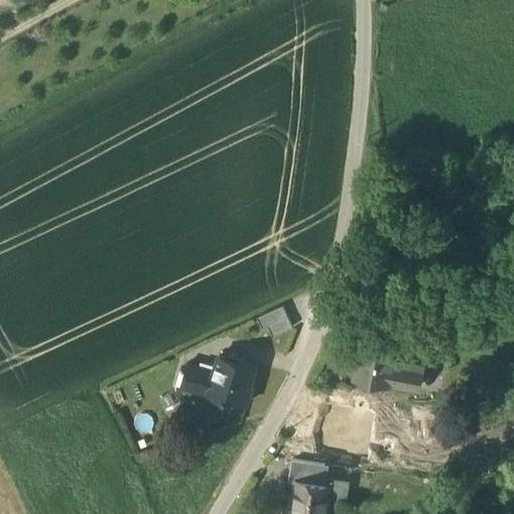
[(281,306),(256,317),(261,329),(266,327),(286,316),(281,306)]
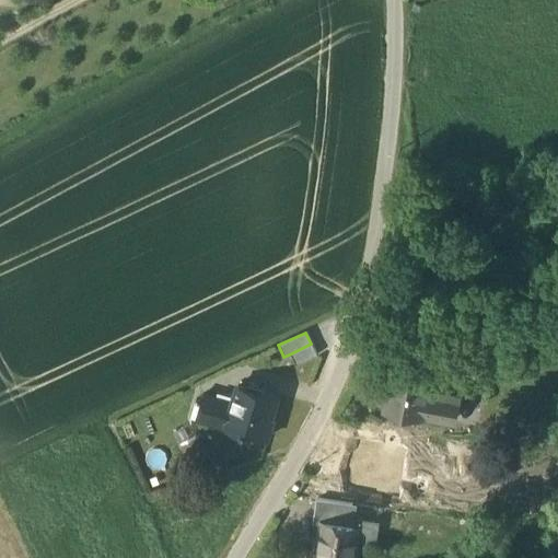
[(311,344),(289,355),(294,365),(316,356),(311,344)]
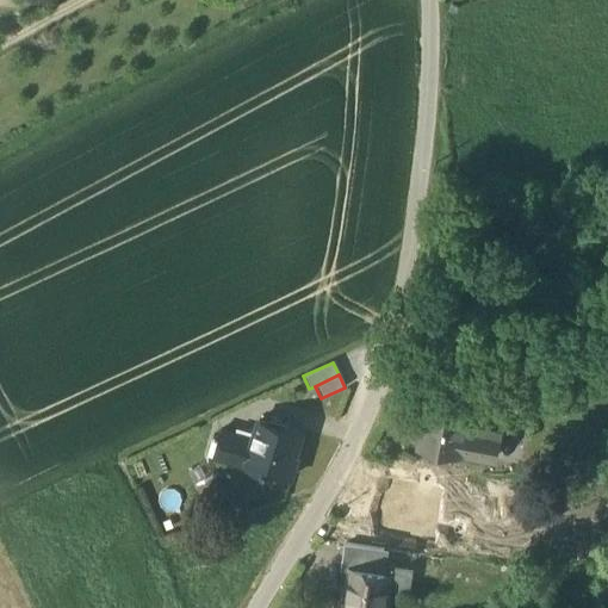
[(466,411),(427,403),(419,445),(459,453),(463,432),(464,427),(466,411)]
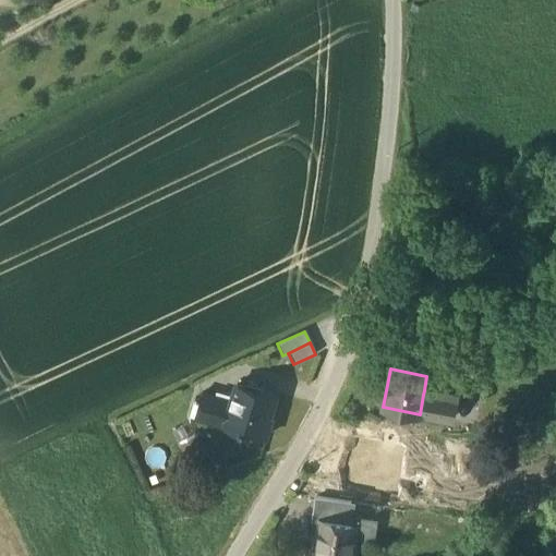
[(274,396),(236,386),(228,414),(225,426),(225,428),(265,439),(270,419),(267,418),(274,396)]
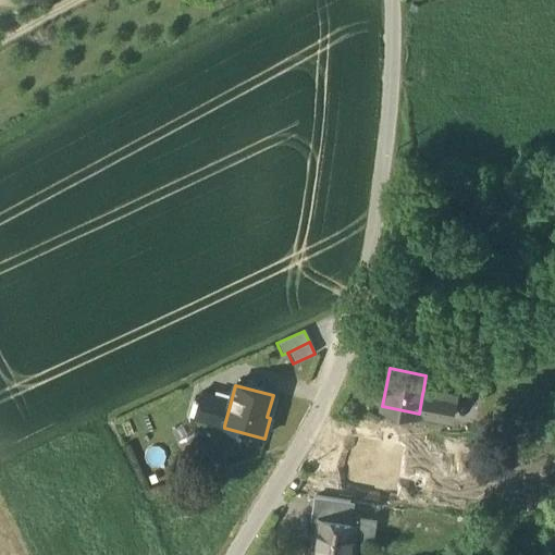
[(432,396),(422,394),(419,414),(449,419),(454,399),(453,399),(432,396)]
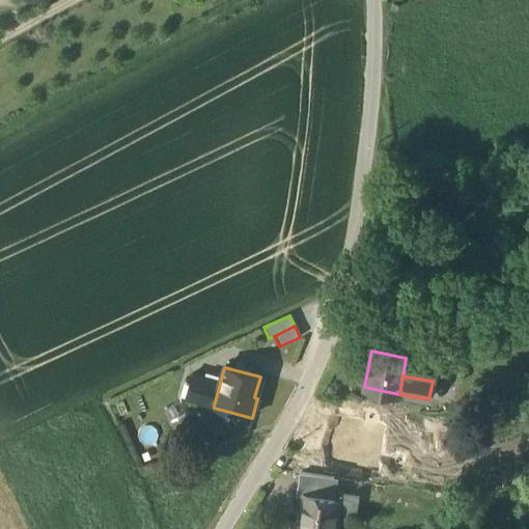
[(447,379),(433,377),(432,381),(433,381),(428,399),(443,402),(447,379)]
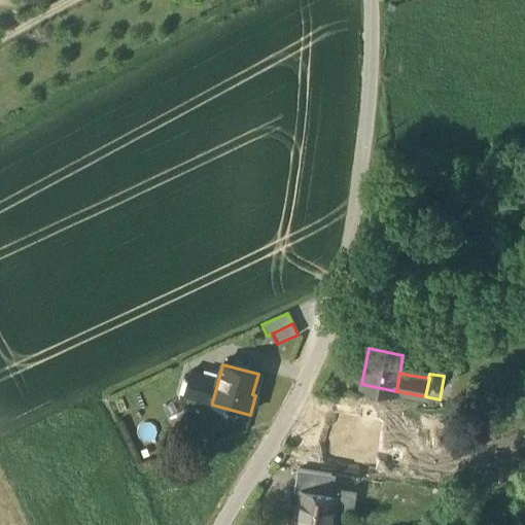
[(204,378),(189,375),(184,395),(212,403),(215,391),(202,387),(204,378)]
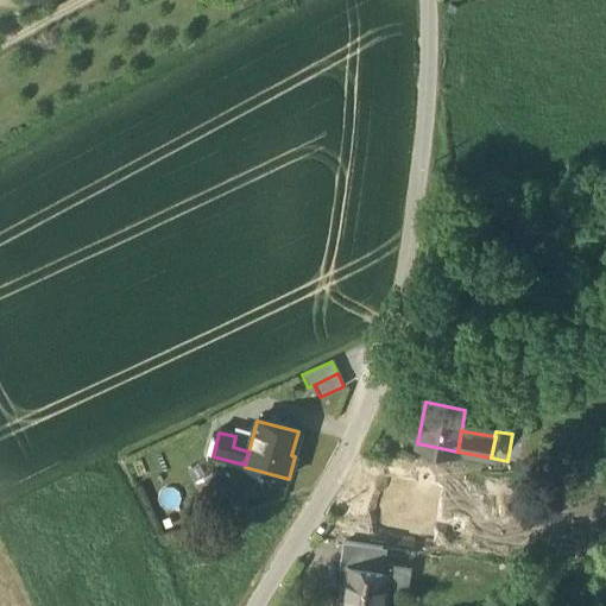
[(525,436),(512,434),(507,461),(522,464),(525,436)]
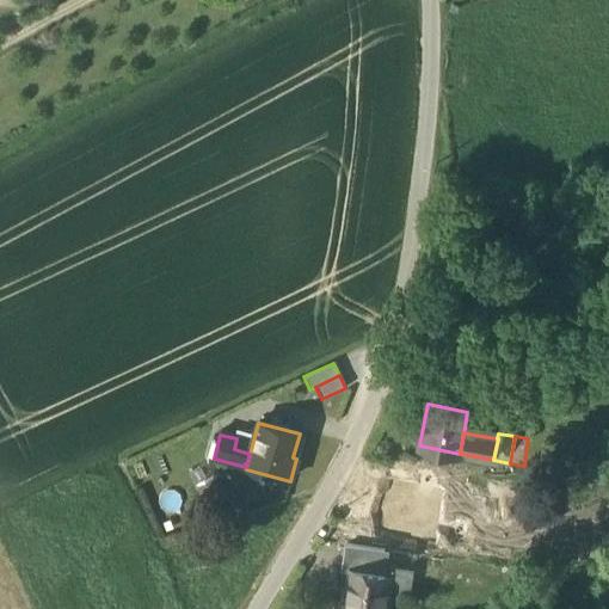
[(434,511),(437,477),(413,474),(411,510),(434,511)]
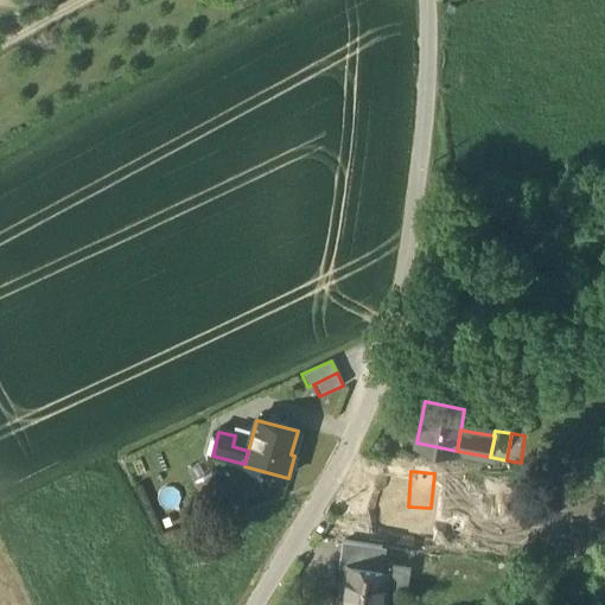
[(381,548),(343,542),(339,567),(349,568),(349,567),(377,572),(381,548)]
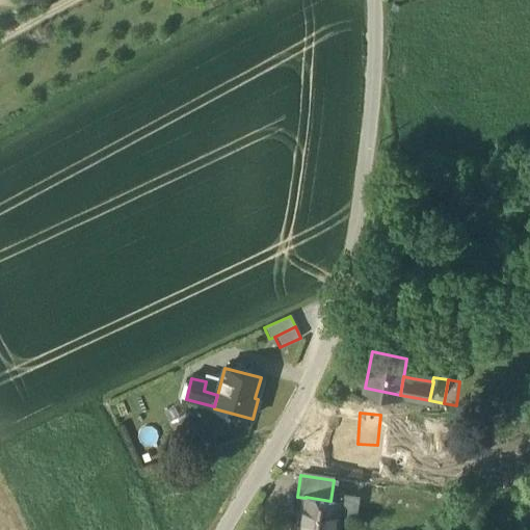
[(356,498),(338,495),(337,501),(338,502),(336,512),(353,515),(356,498)]
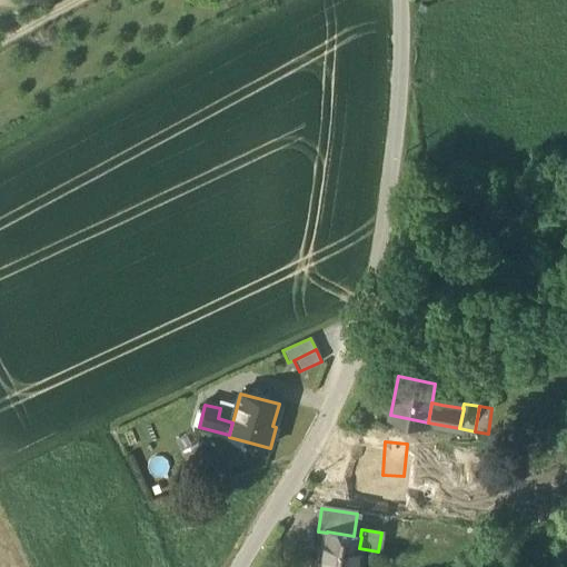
[(354,536),(327,531),(327,533),(320,566),(340,566),(341,561),(357,564),(358,561),(359,548),(361,537),(360,536),(354,536)]
